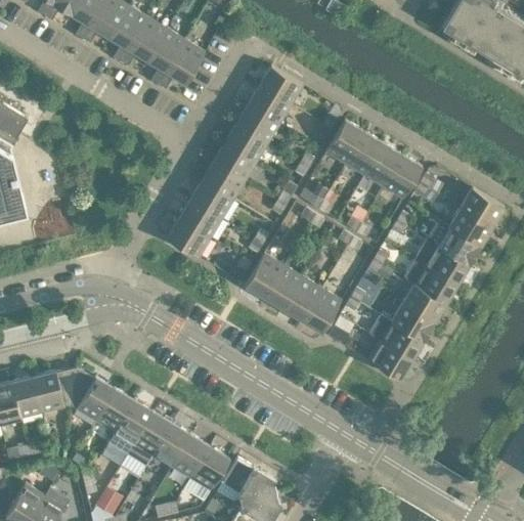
[(44,0),(38,11),(45,16),(54,0),(44,0)]
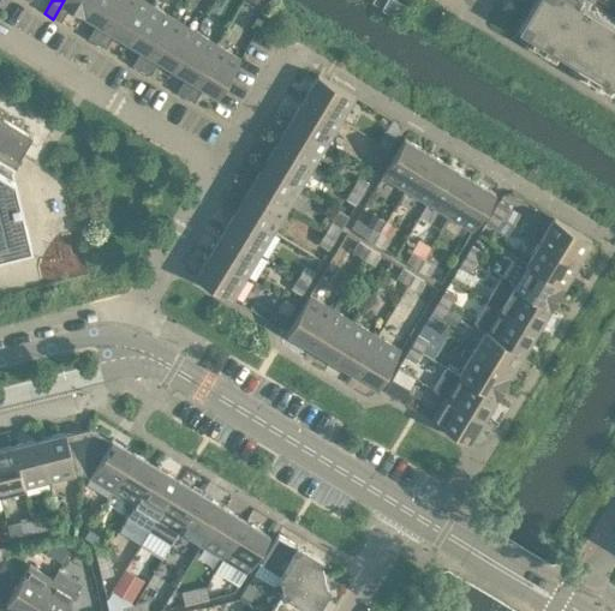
[(61,24),(71,10),(84,18),(94,0),(64,0),(53,19),(61,24)]
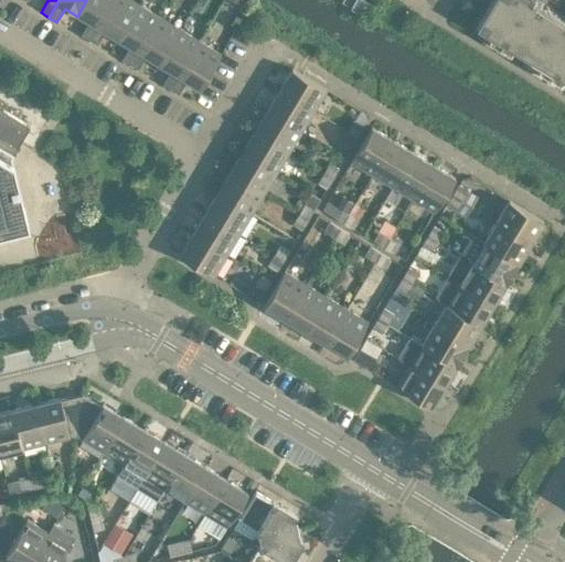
[(89,23),(81,38),(89,42),(114,0),(86,0),(77,17),(89,23)]
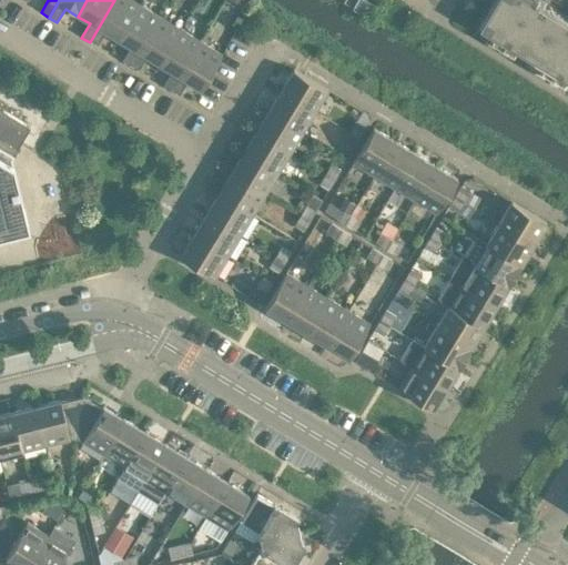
[(98,48),(105,33),(119,41),(140,7),(128,0),(114,0),(90,42),(98,48)]
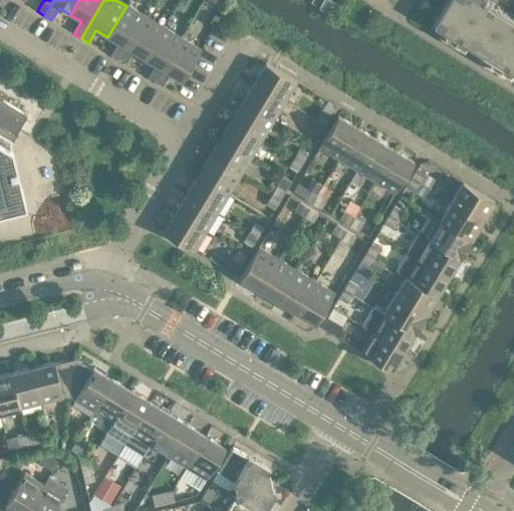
[(207,0),(205,4),(216,10),(221,0),(207,0)]
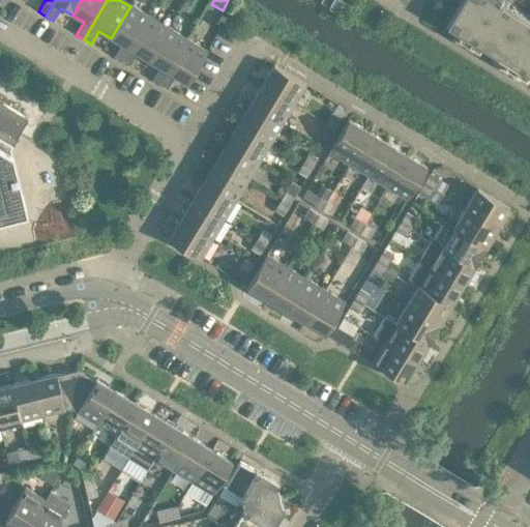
[(347,5),(337,0),(334,0),(329,9),(341,16),(347,5)]
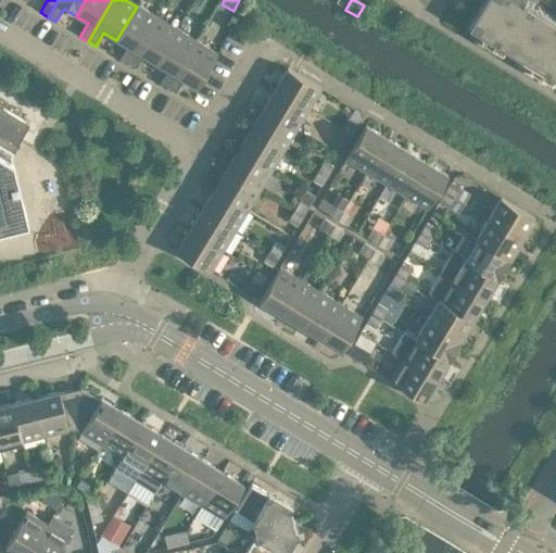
[(485,0),(469,28),(555,80),(555,25),(514,0),(485,0)]
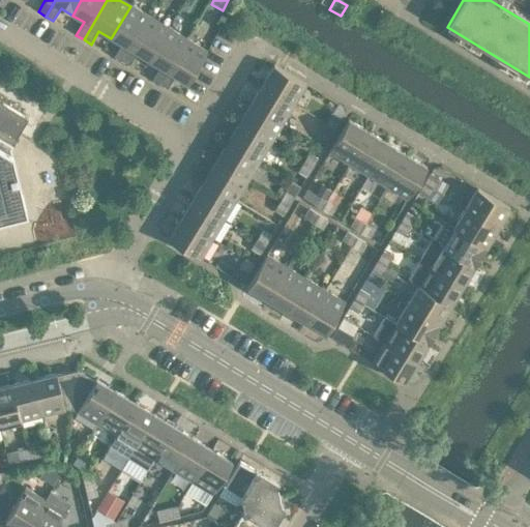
[(122,46),(114,58),(122,63),(149,18),(130,6),(111,38),(122,46)]
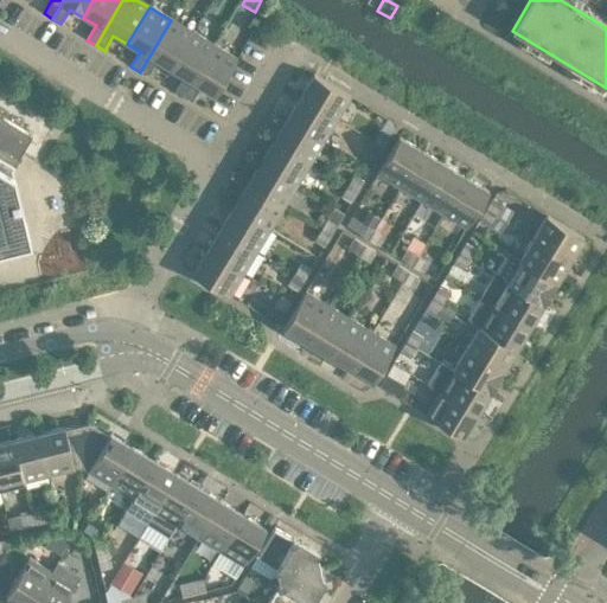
[(148,77),(157,63),(171,70),(192,33),(171,20),(140,72),(148,77)]
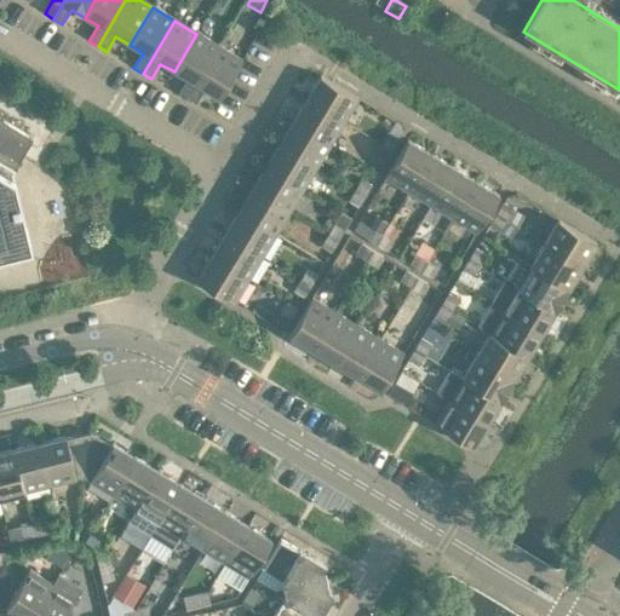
[(188,80),(178,96),(188,101),(219,47),(196,34),(174,72),(188,80)]
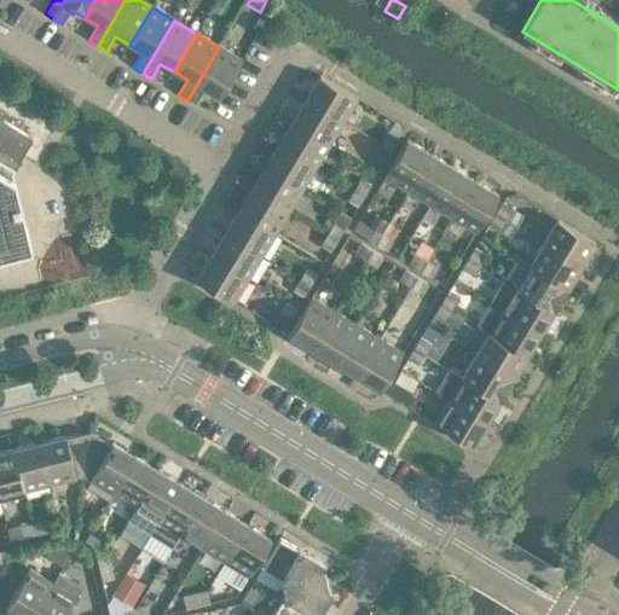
[(204,91),(219,99),(242,62),(219,47),(187,100),(196,105),(204,91)]
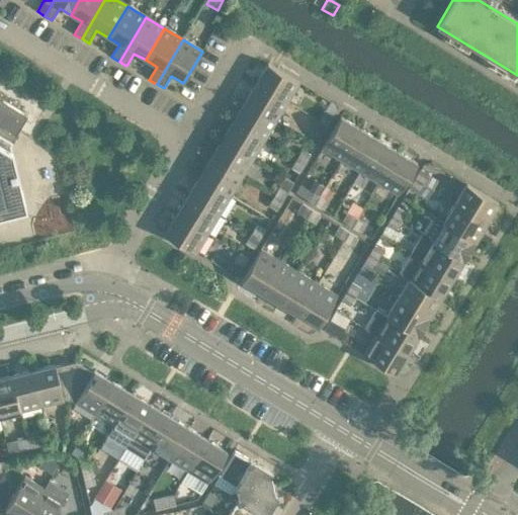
[(299,84),(268,65),(256,85),(287,103),(299,84)]
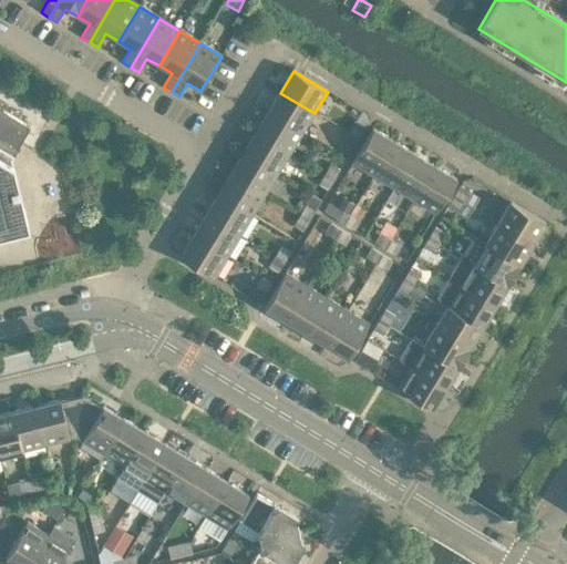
[(315,113),(280,93),(268,113),(302,134),(315,113)]
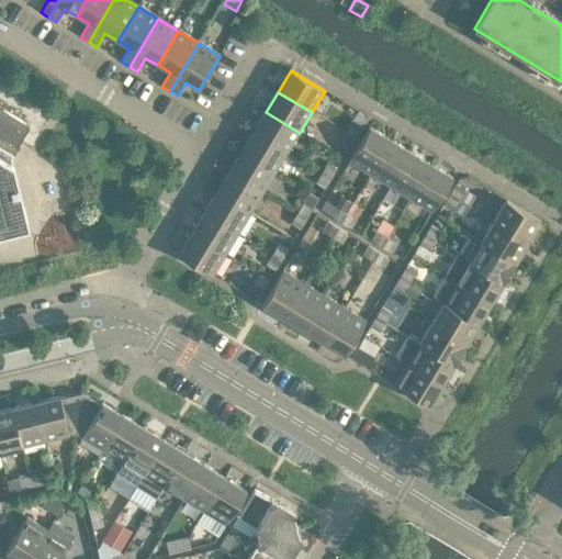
[(0,237),(30,231),(15,172),(12,174),(10,163),(31,129),(0,110),(0,237)]
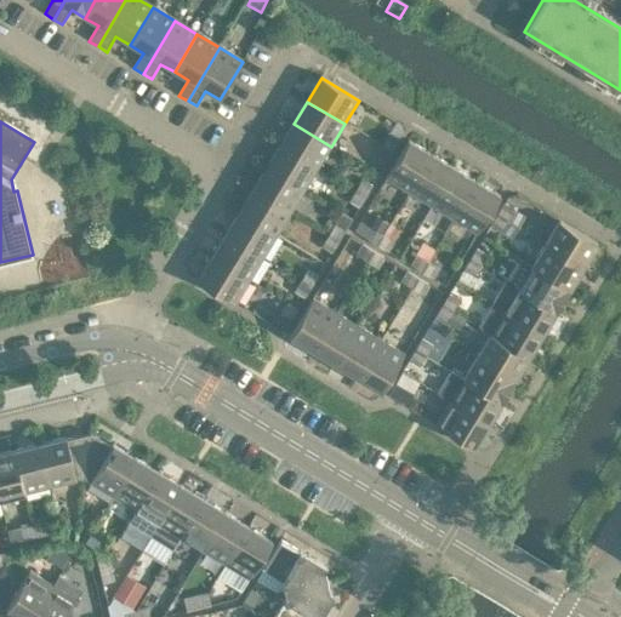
[(331,147),(294,124),(280,147),(318,170),(331,147)]
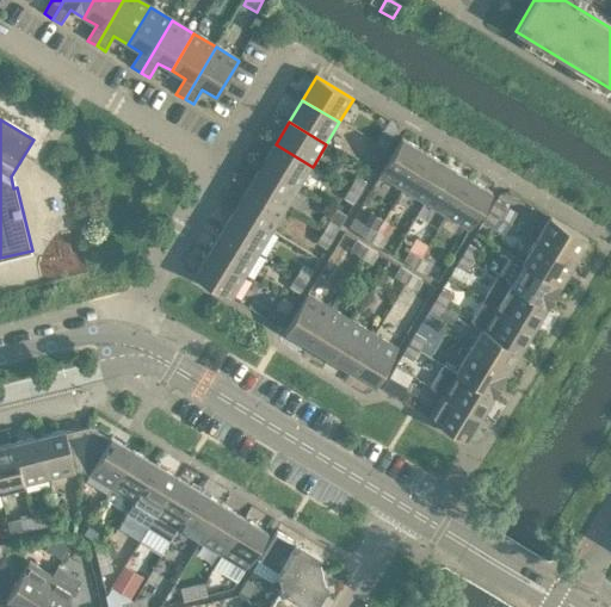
[(394,140),(384,134),(377,144),(387,150),(394,140)]
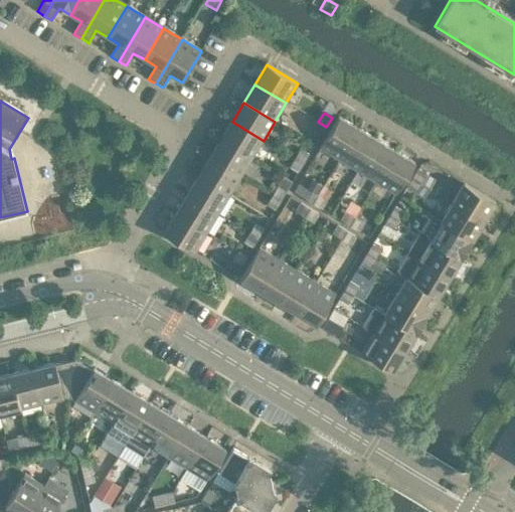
[(339,118),(320,149),(339,161),(358,130),(339,118)]
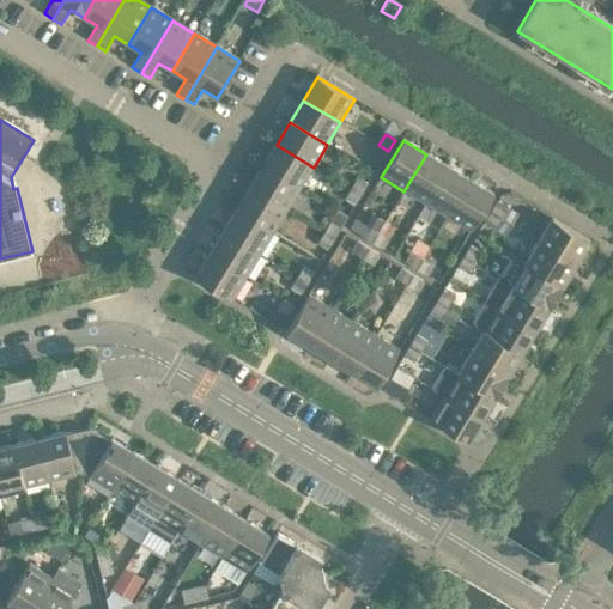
[(314,168),(277,145),(262,168),(301,189),(314,168)]
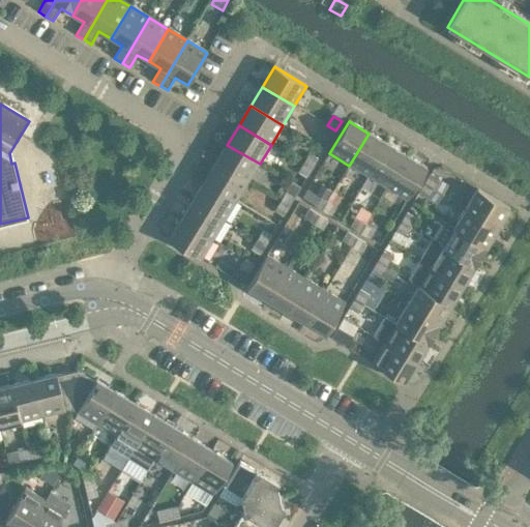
[(321,136),(329,141),(335,130),(327,125),(321,136)]
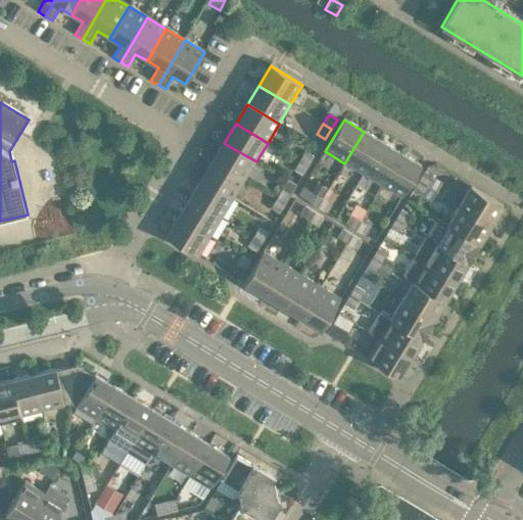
[(364,175),(383,143),(364,132),(344,163),(364,175)]
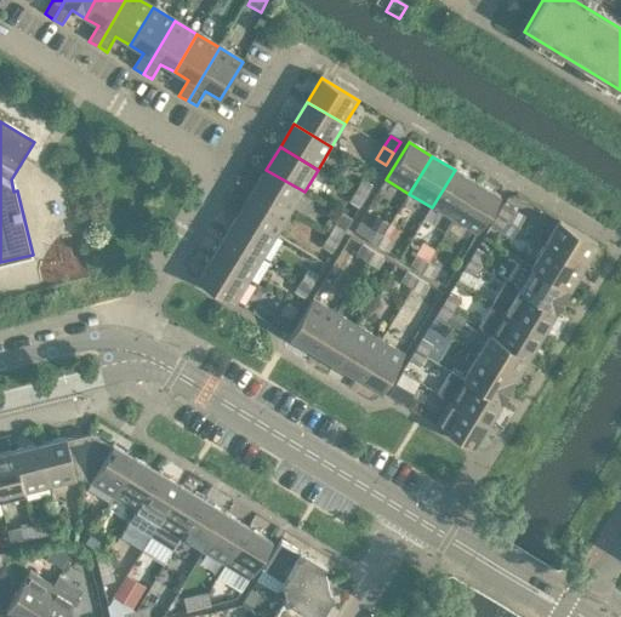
[(305,192),(266,170),(252,192),(290,215),(305,192)]
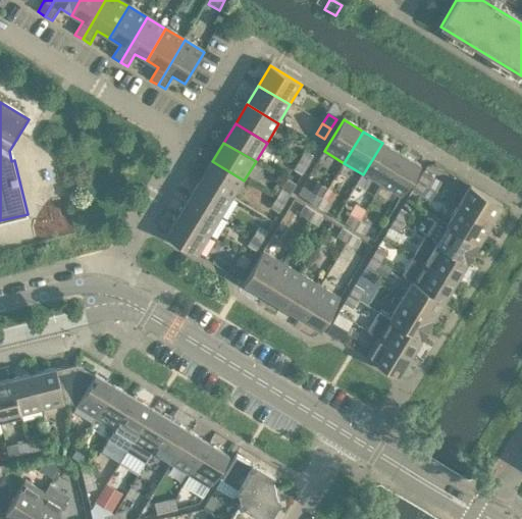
[(382,187),(402,155),(382,143),(363,174),(382,187)]
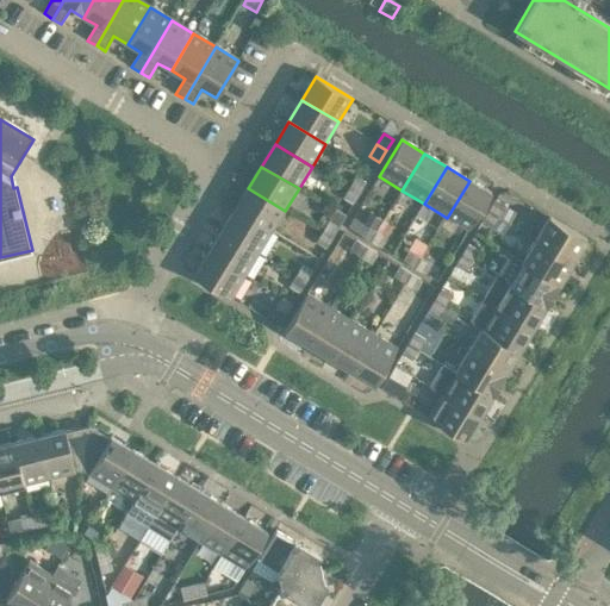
[(366,183),(356,177),(349,189),(360,195),(366,183)]
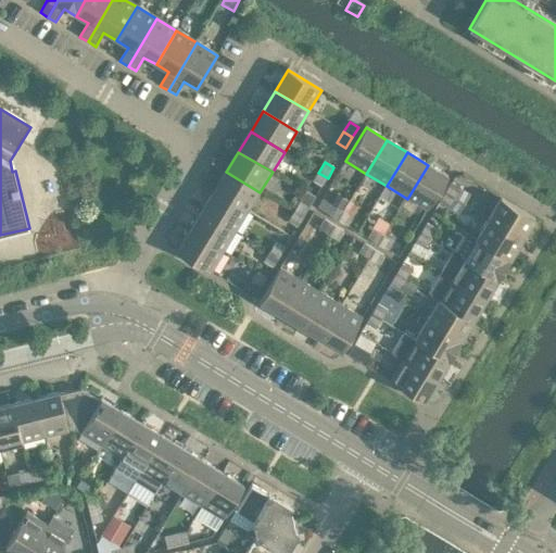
[(428,211),(449,177),(428,165),(407,199),(428,211)]
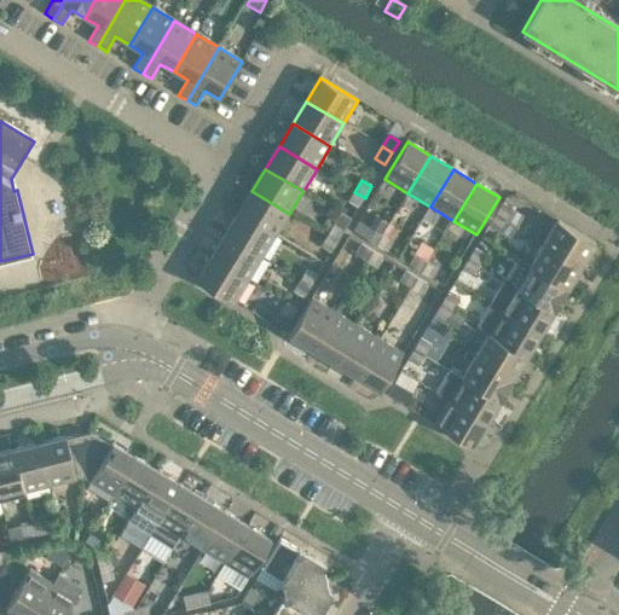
[(289,214),(252,191),(238,214),(276,237),(289,214)]
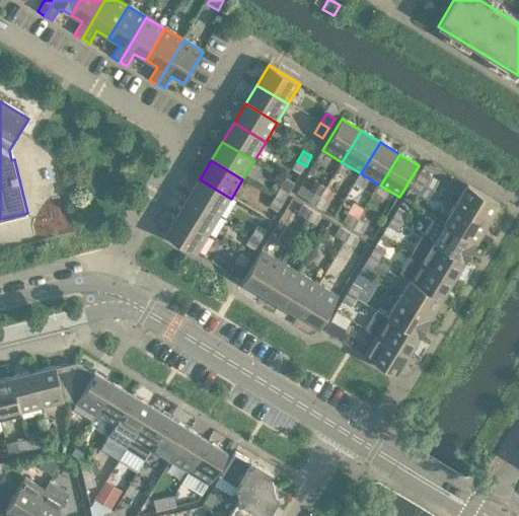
[(292,170),(300,175),(306,166),(297,161),(292,170)]
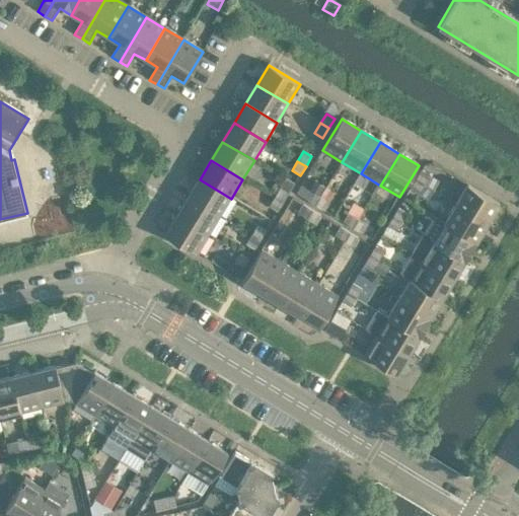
[(430,177),(421,171),(416,181),(424,187),(430,177)]
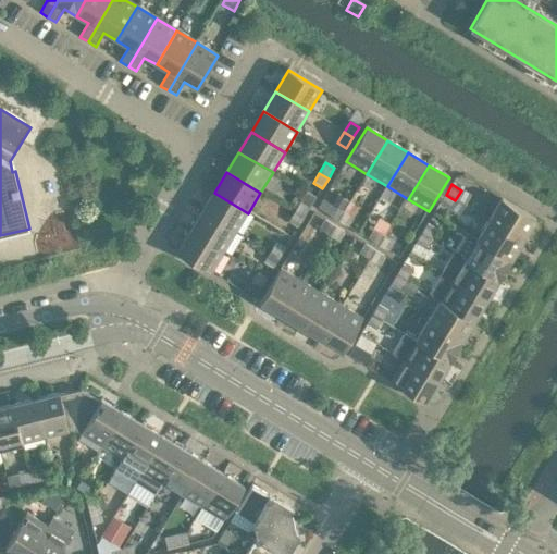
[(248,213),(214,193),(202,212),(236,233),(248,213)]
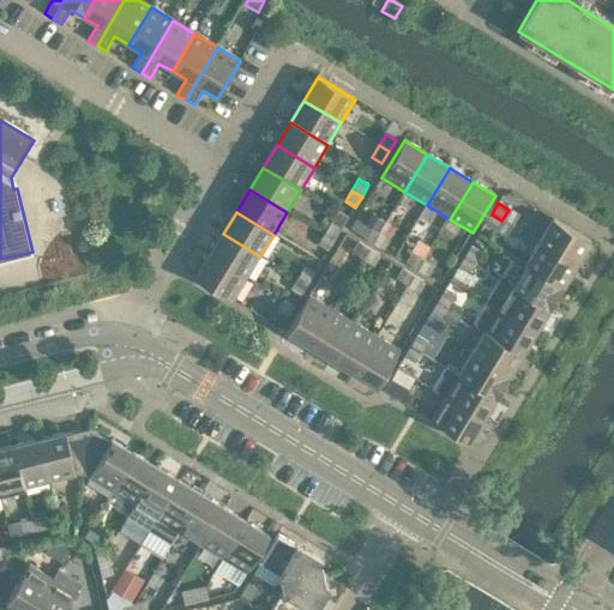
[(485,225),(495,231),(501,221),(492,215),(485,225)]
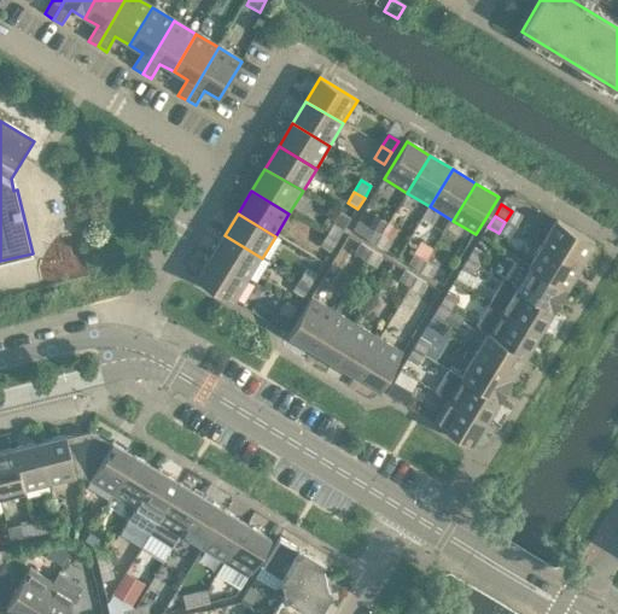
[(375,220),(363,239),(375,246),(380,237),(386,227),(375,220)]
